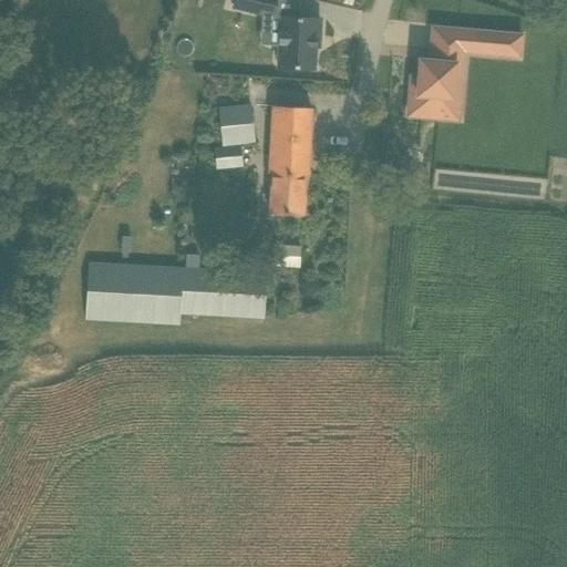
[(234,0),(232,8),(271,17),(275,0),(234,0)]
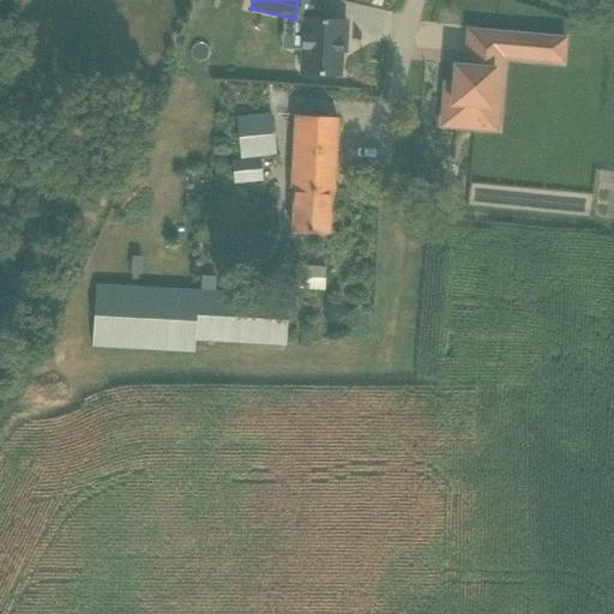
[(445,0),(443,10),(455,12),(457,0),(445,0)]
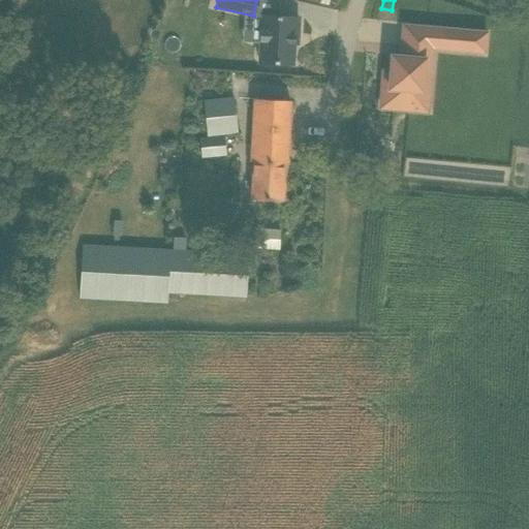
[(258,50),(257,59),(259,60),(258,63),(292,65),(293,44),(293,34),(297,34),(298,19),(261,17),(259,49),(258,50)]
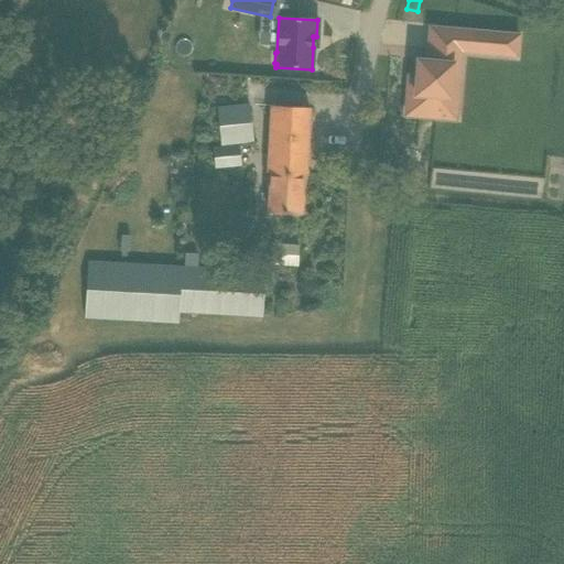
[(455,30),(454,51),(462,52),(483,53),(485,34),(485,33),(455,30)]
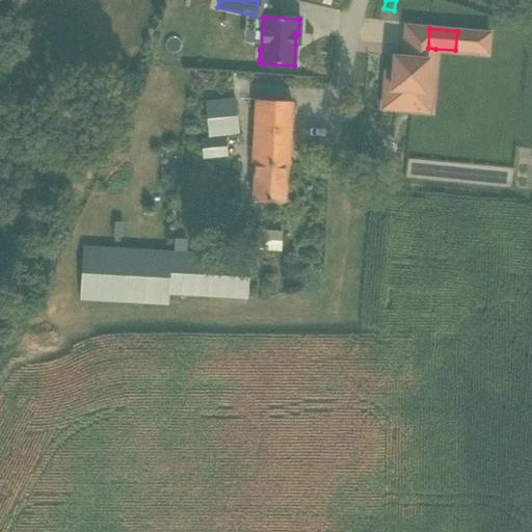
[(384,87),(382,109),(427,113),(431,74),(433,74),(434,59),(401,56),(394,56),(393,71),(391,87),(384,87)]
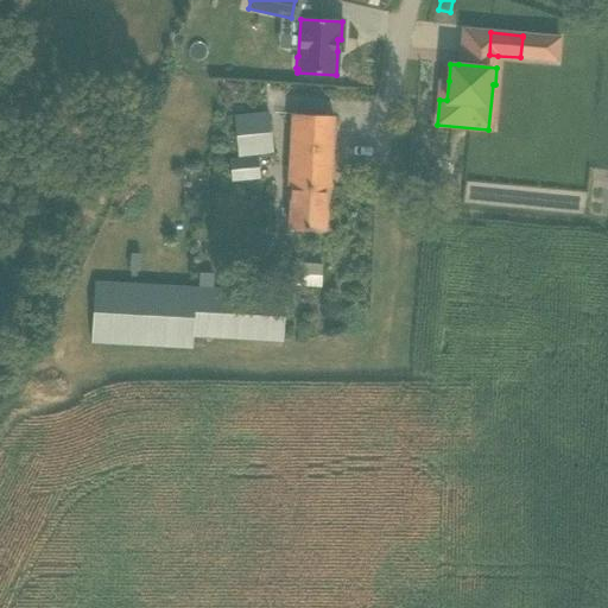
[(267,113),(234,116),(238,157),(271,153),(267,113)]
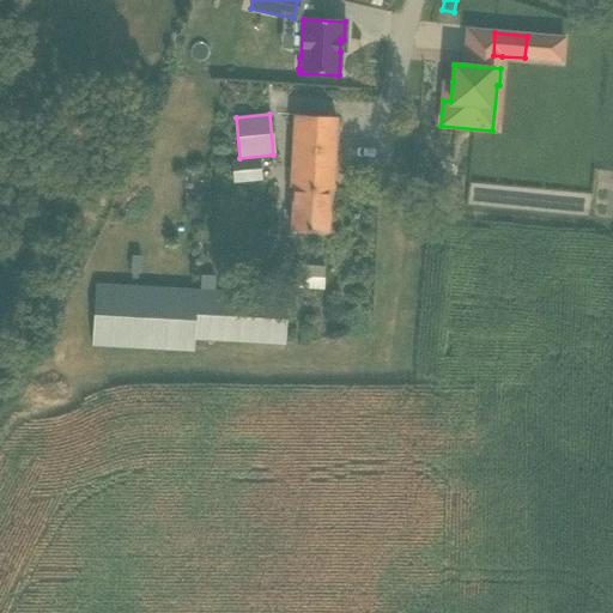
[(292,232),(327,234),(329,189),(333,190),(337,119),(295,116),(291,188),(295,188),(292,232)]
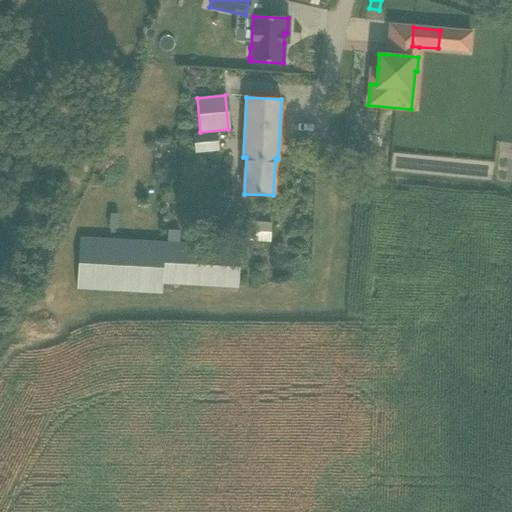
[(216,132),(194,134),(196,153),(218,151),(216,132)]
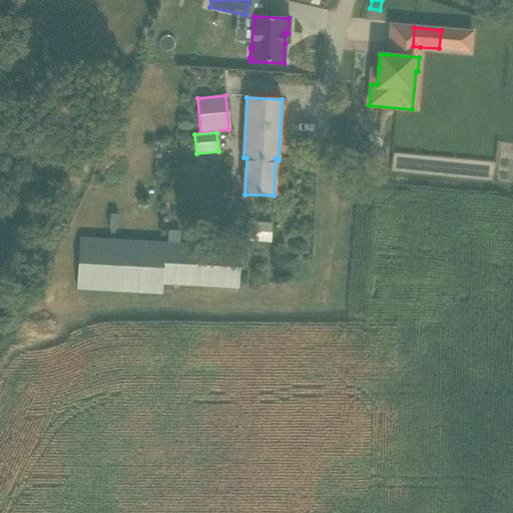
[(243,240),(269,241),(270,222),(244,221),(243,240)]
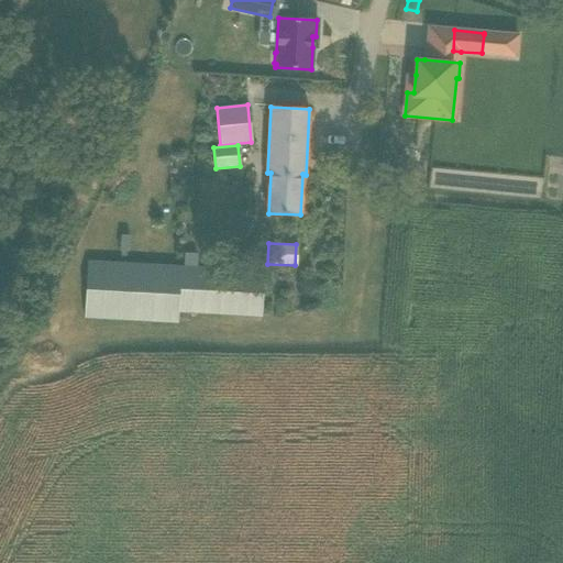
[(178,312),(261,318),(264,272),(197,267),(198,254),(184,254),(184,266),(88,261),(85,318),(177,323),(178,312)]
